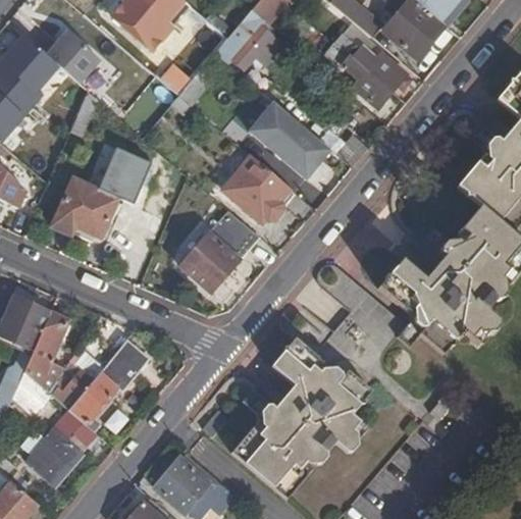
[(183,33),(203,51),(171,87),(179,93),(202,68),(216,51),(222,42),(226,38),(183,0),(154,0),(187,28),(183,33)]
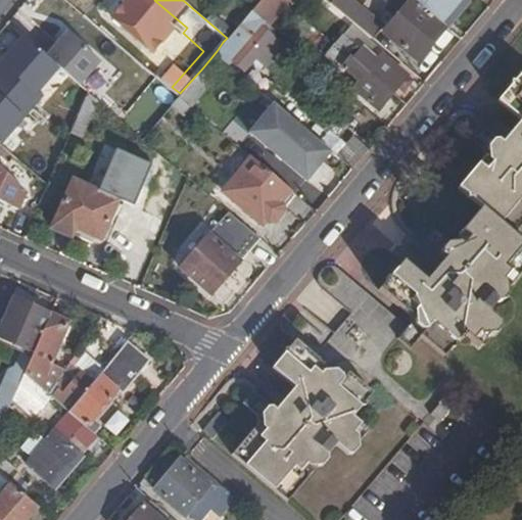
[(258,0),(252,7),(263,16),(276,0),(258,0)]
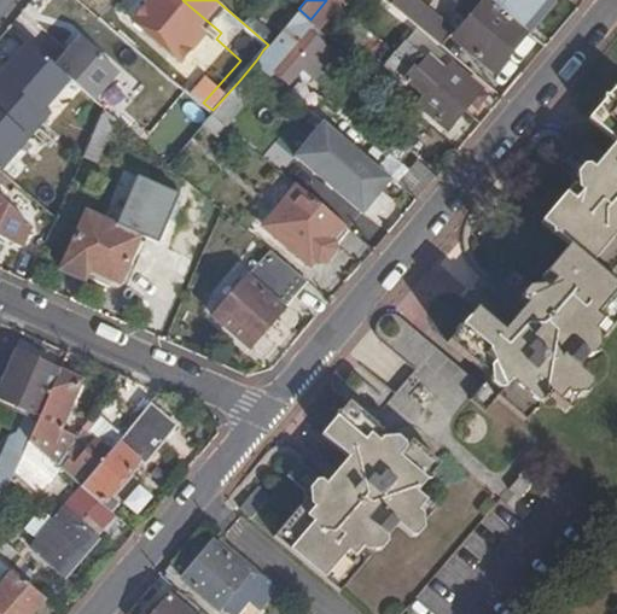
[(414,0),(406,12),(444,45),(455,30),(419,0),(414,0)]
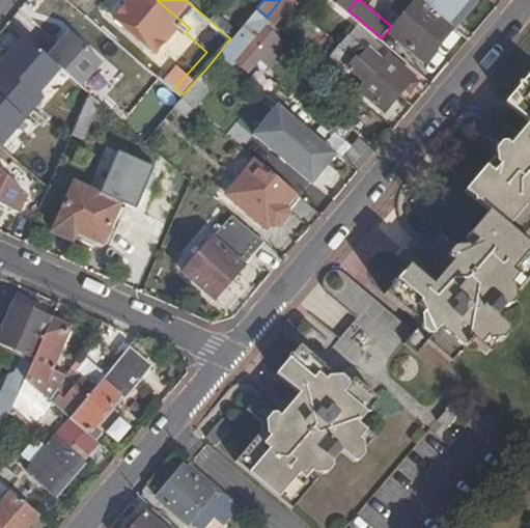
[(401,37),(426,58),(453,26),(423,0),(419,0),(406,17),(413,24),(401,37)]
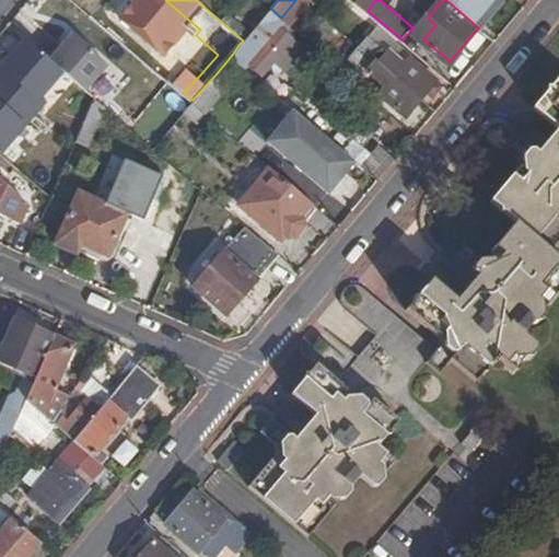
[(446,0),(478,27),(479,28),(503,0),(446,0)]
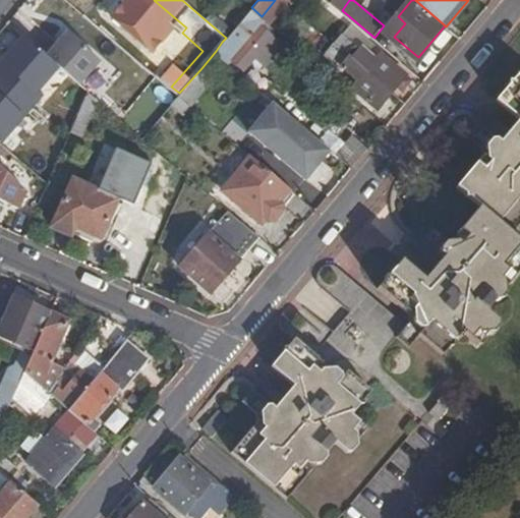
[(227,36),(226,38),(222,42),(234,52),(232,55),(244,65),(253,54),(263,62),(281,41),(273,33),(276,29),(262,16),(251,7),(234,27),(227,36)]
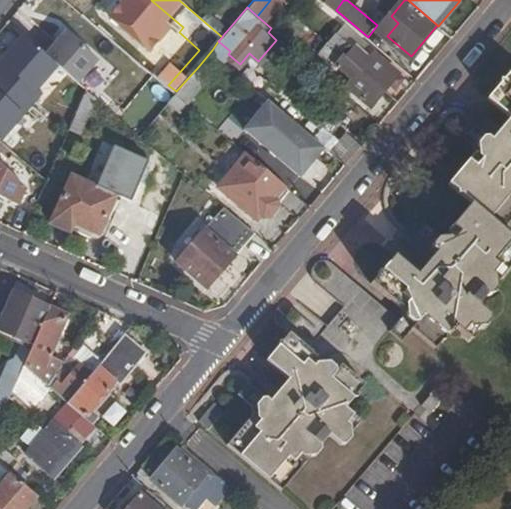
[(219,18),(212,26),(223,35),(230,27),(219,18)]
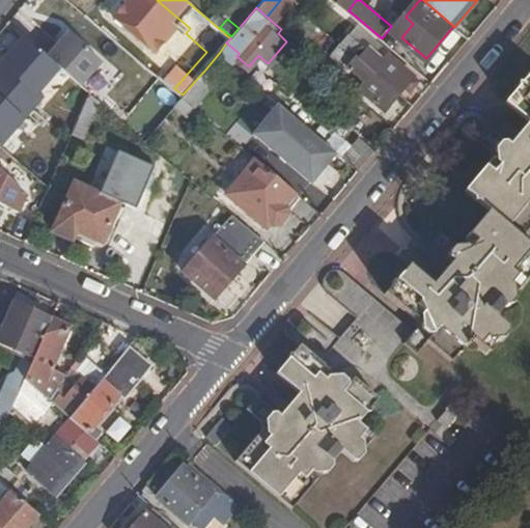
[(67,31),(47,55),(81,83),(102,60),(67,31)]
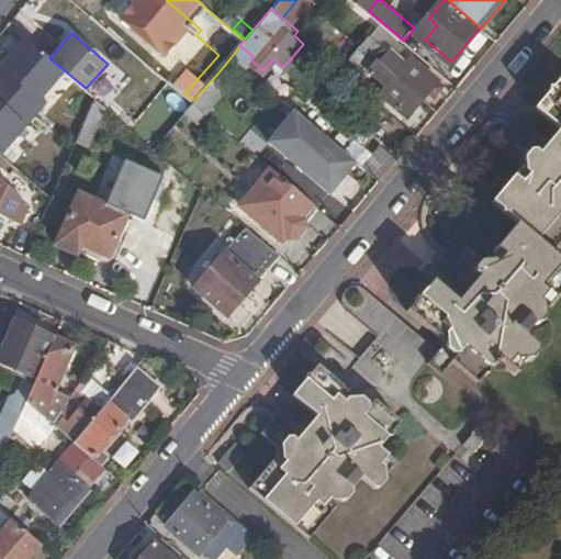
[(372,36),(365,47),(426,100),(430,93),(437,98),(446,87),(439,81),(439,80),(413,58),(407,65),(372,36)]
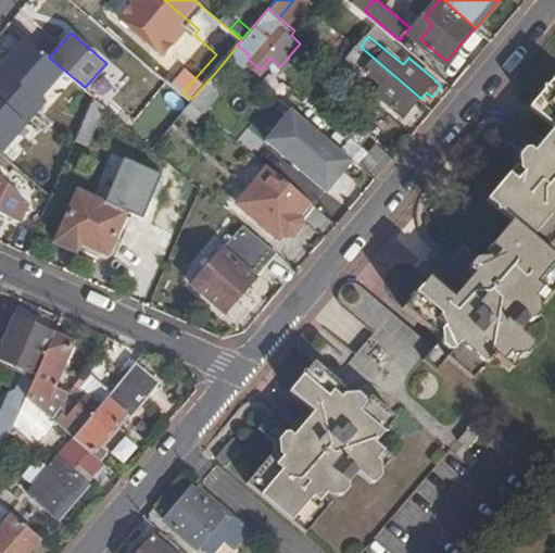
[(379,92),(407,115),(421,99),(361,47),(351,58),(367,72),(370,67),(388,82),(379,92)]
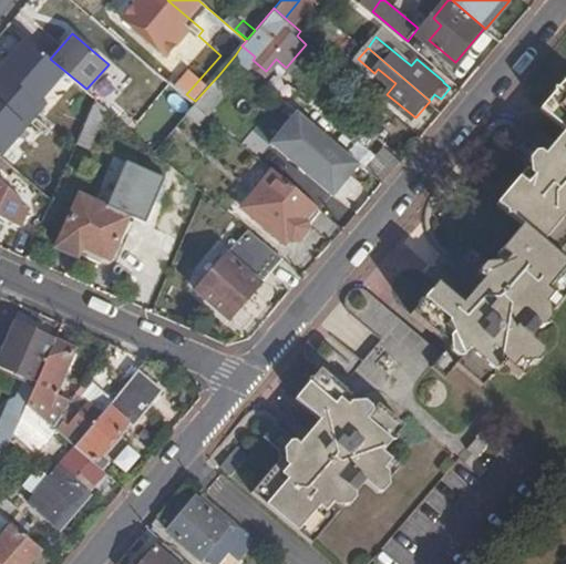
[(96,98),(98,99),(155,147),(195,101),(186,94),(183,92),(170,105),(160,98),(156,101),(145,92),(141,98),(123,82),(111,73),(106,80),(106,84),(96,98)]
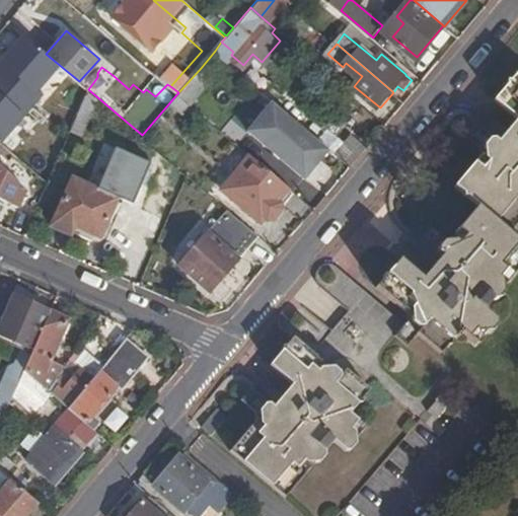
[(212,77),(201,68),(178,92),(191,102),(206,85),(212,77)]
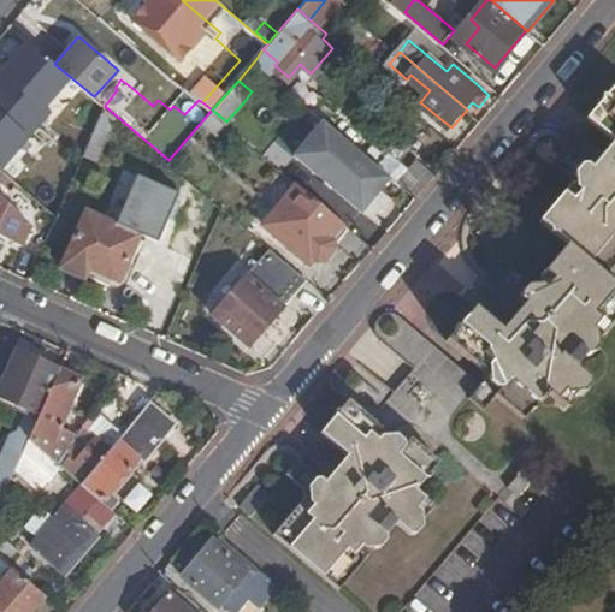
[(483,364),(488,378),(485,381),(471,396),(485,408),(498,393),(526,416),(542,398),(544,399),(554,390),(568,402),(581,387),(586,387),(595,379),(592,373),(579,362),(589,351),(595,350),(602,342),(599,338),(614,319),(614,277),(609,272),(614,265),(614,87),(593,112),(614,130),(614,140),(598,161),(572,138),(561,152),(578,167),(579,179),(544,219),(569,242),(542,275),(532,277),(514,262),(502,275),(528,298),(507,325),(479,302),(450,337),(483,364)]
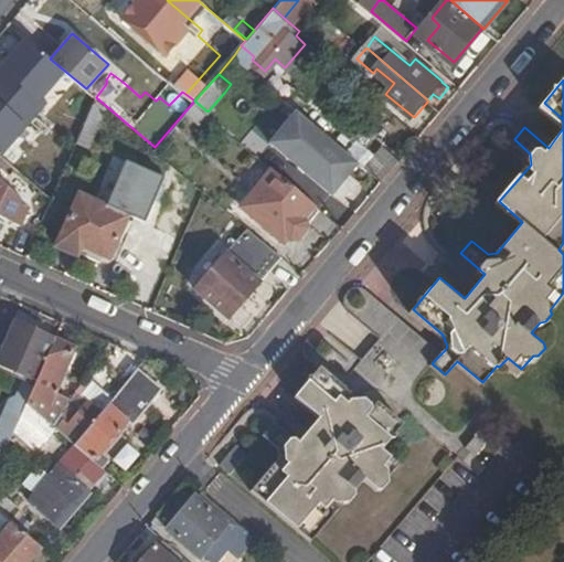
[(299,112),(273,141),(332,194),(360,165),(299,112)]
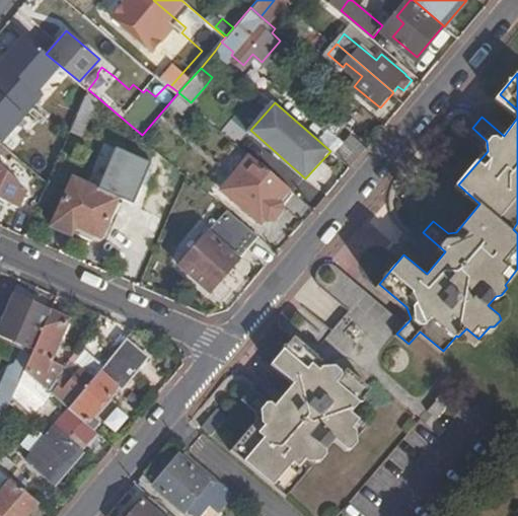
[(368,148),(357,139),(341,158),(351,166),(352,167),(368,148)]
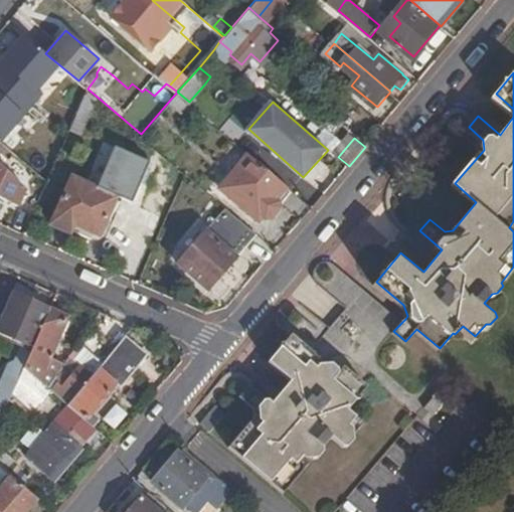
[(250,154),(222,188),(237,201),(241,196),(264,215),(267,218),(273,216),(294,190),(250,154)]
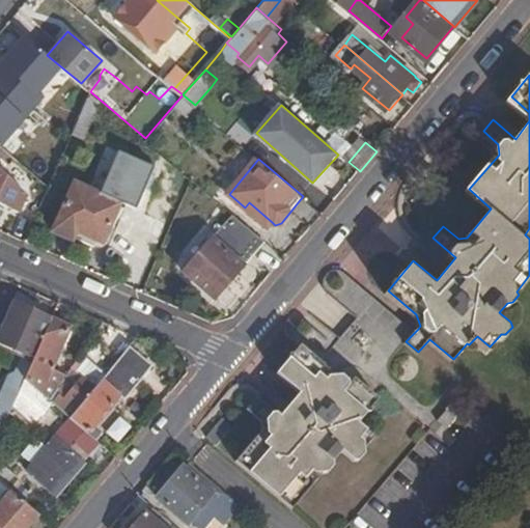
[(27,193),(0,167),(0,202),(20,212),(27,193)]
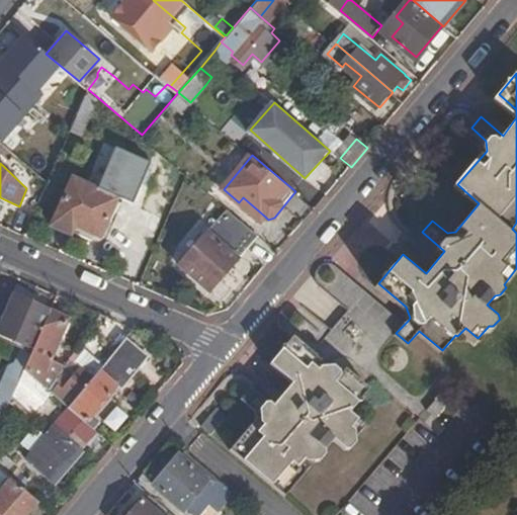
[(118,199),(71,179),(51,223),(75,234),(76,230),(99,241),(118,199)]
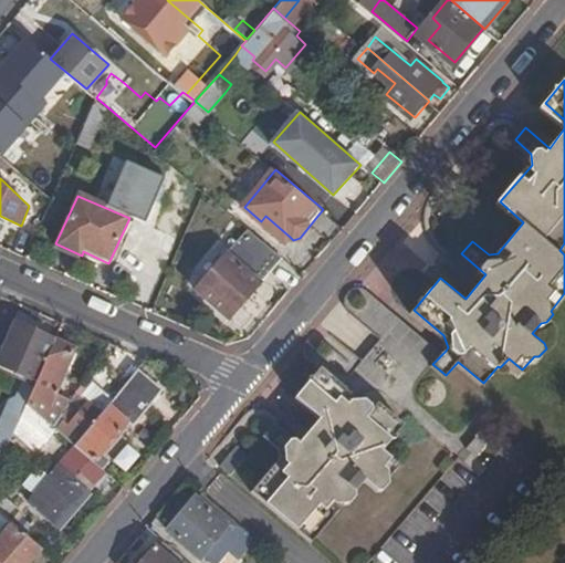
[(265,216),(261,221),(285,241),(290,237),(265,216)]
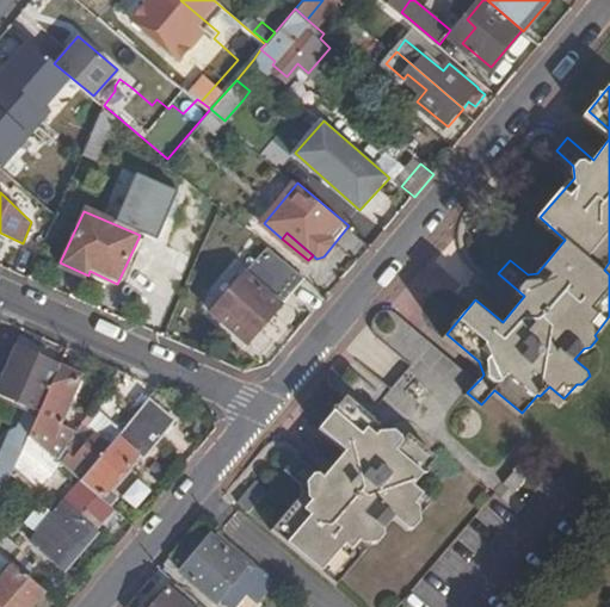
[(270,251),(215,315),(250,346),(307,280),(270,251)]
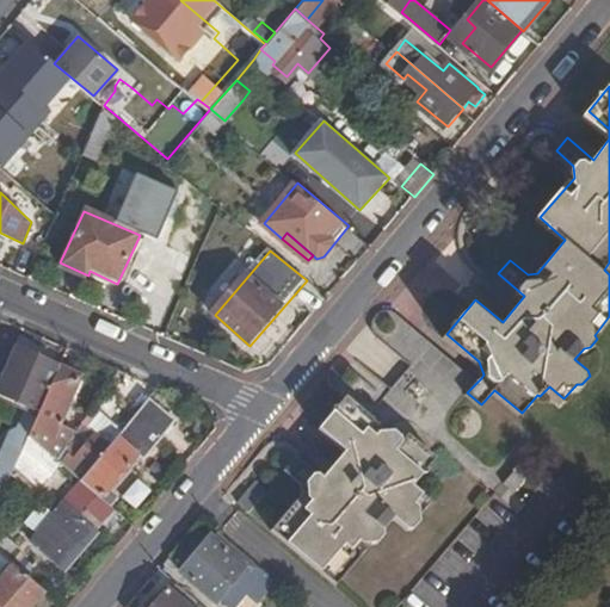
[(0,454),(0,497),(16,463),(29,434),(59,365),(17,346),(0,384),(0,390),(23,401),(0,454)]
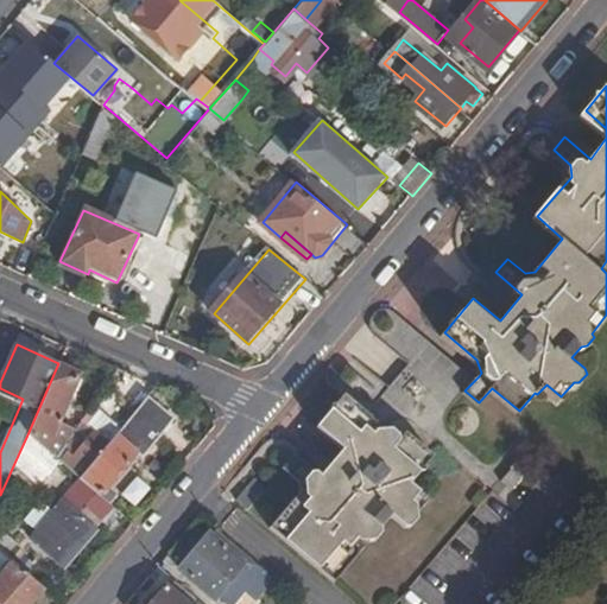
[(58,363),(29,432),(59,458),(81,476),(120,428),(97,409),(86,425),(78,420),(73,426),(61,420),(83,373),(59,362),(58,363)]
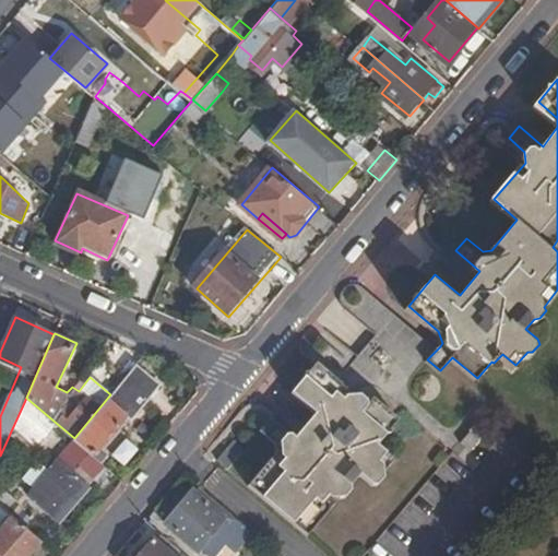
[(138,362),(110,394),(74,438),(101,461),(107,453),(101,447),(127,415),(132,420),(163,381),(138,362)]
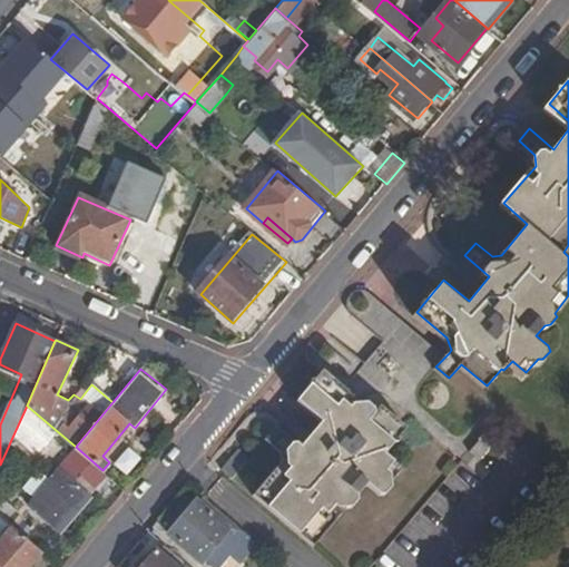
[(392,487),(392,482),(393,481),(402,471),(385,453),(408,429),(402,424),(381,406),(376,411),(373,410),(373,404),(366,399),(361,400),(324,369),(296,399),(322,420),(303,441),(300,446),(288,436),(277,426),(266,438),(283,453),(283,462),(253,496),(314,546),(347,507),(353,507),(360,499),(359,495),(369,482),(381,495),(388,492),(392,487)]
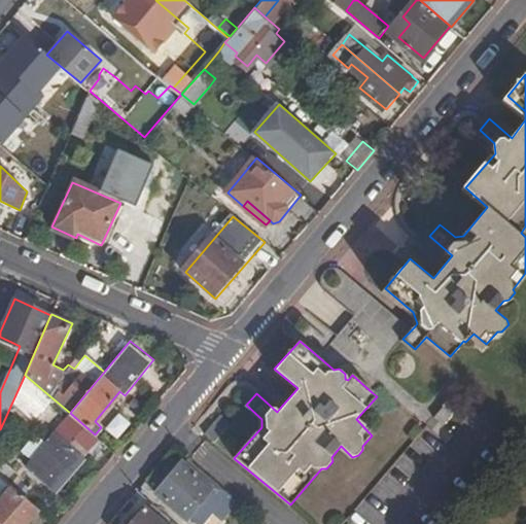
[(51,397),(25,375),(13,399),(35,416),(51,397)]
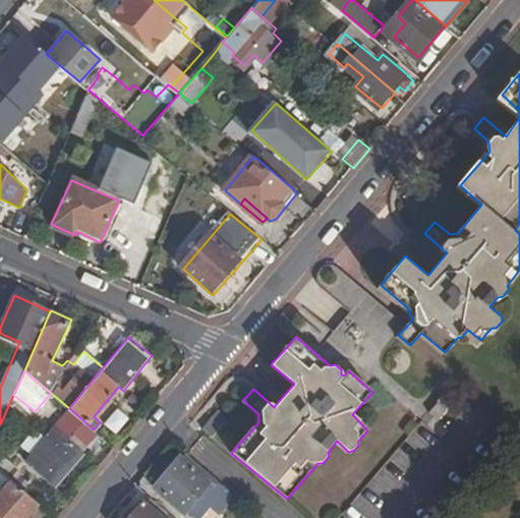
[(117,433),(128,415),(114,406),(103,423),(117,433)]
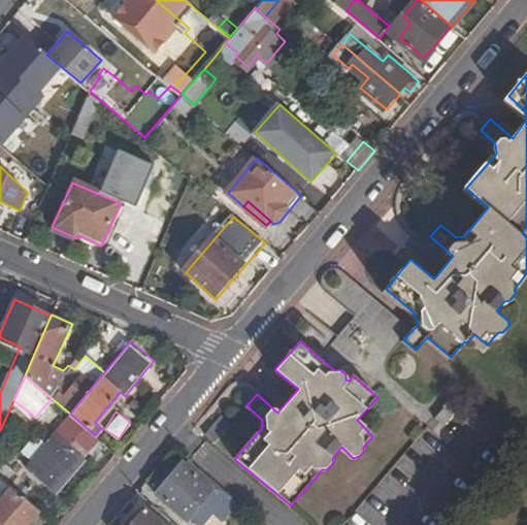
[(83,457),(57,435),(29,467),(56,489),(83,457)]
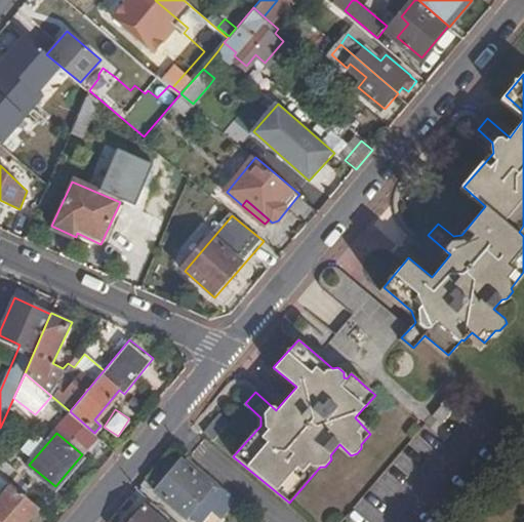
[(203,521),(213,510),(224,518),(238,499),(192,458),(188,464),(183,459),(157,489),(196,521),(203,521)]
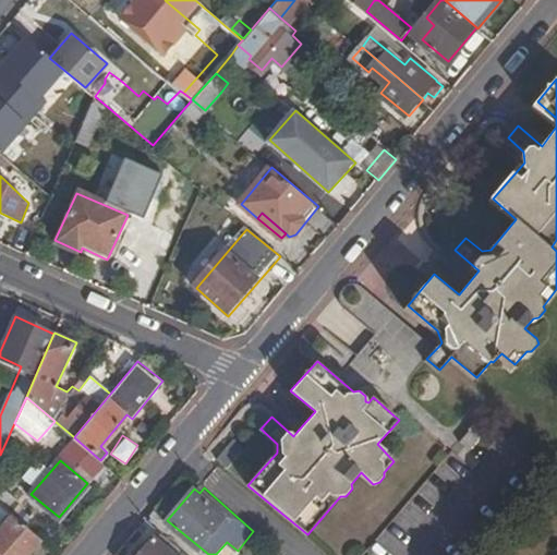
[(0,529),(0,554),(1,554),(26,554),(41,538),(13,514),(0,529)]
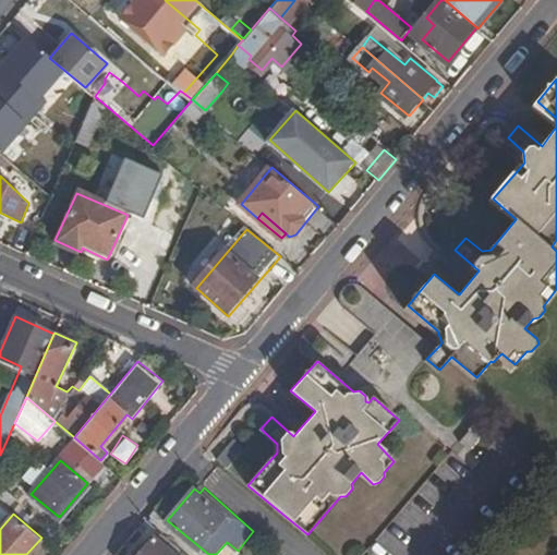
[(190,554),(162,531),(157,539),(155,538),(138,554),(190,554)]
